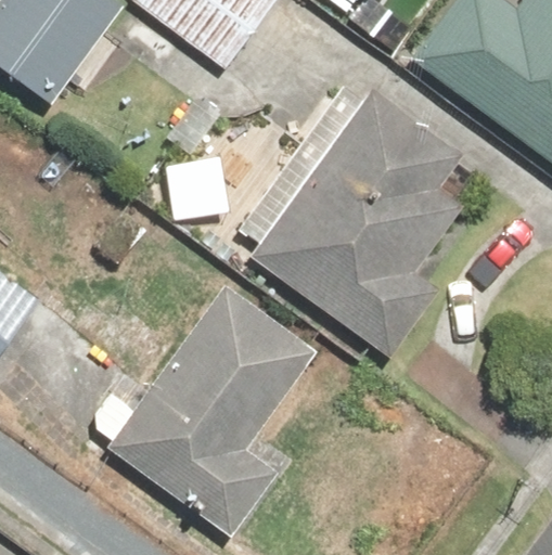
[(97,41),(125,1),(123,0),(0,0),(0,65),(53,102),(68,80),(84,92),(112,52),(97,41)]
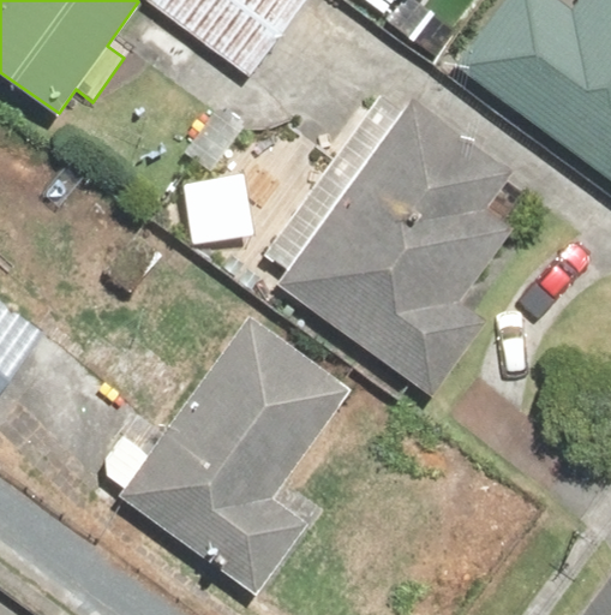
[(147,0),(252,78),(311,0),(147,0)]
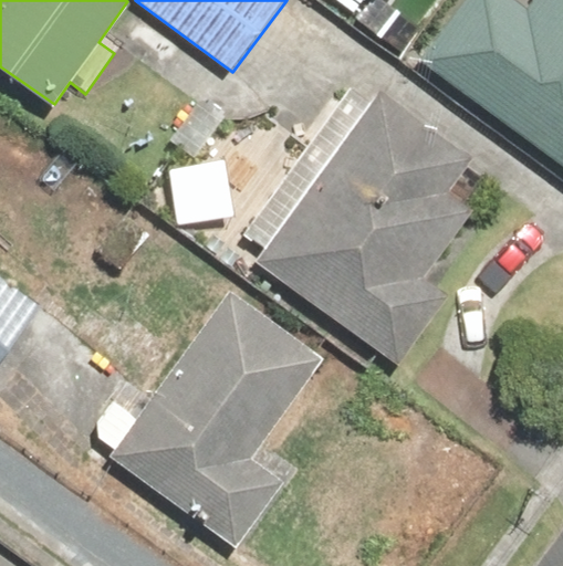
[(562,0),(533,0),(528,8),(517,0),(466,0),(417,63),(562,175),(562,0)]
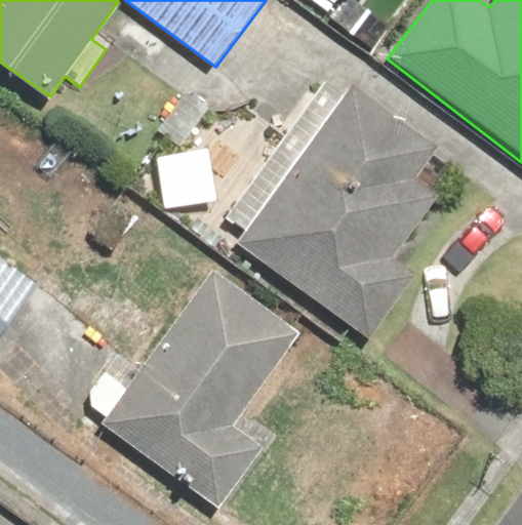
[(244,230),(234,243),(367,340),(414,276),(394,260),(438,200),(414,183),(437,151),(350,87),(343,98),(322,83),(225,216),(244,230)]
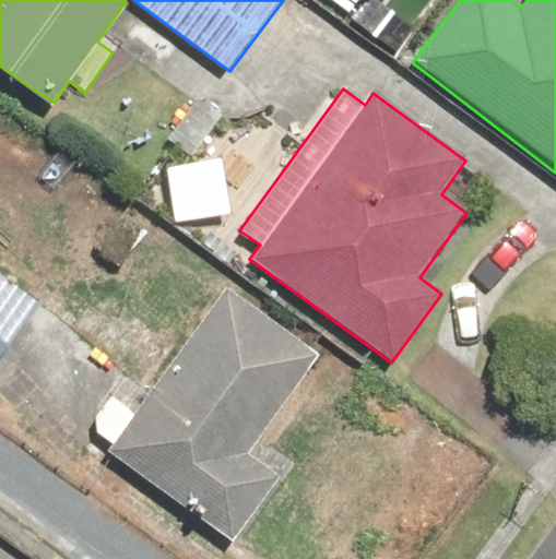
[(232,111),(198,90),(166,139),(199,161),(232,111)]
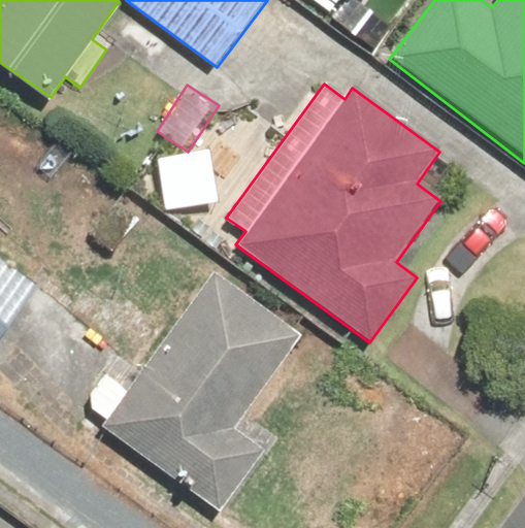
[(210,151),(155,157),(161,209),(217,203),(210,151)]
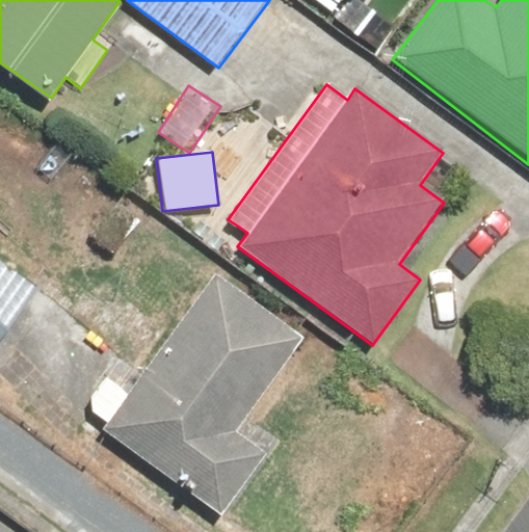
[(0,258),(0,336),(37,287),(0,258)]
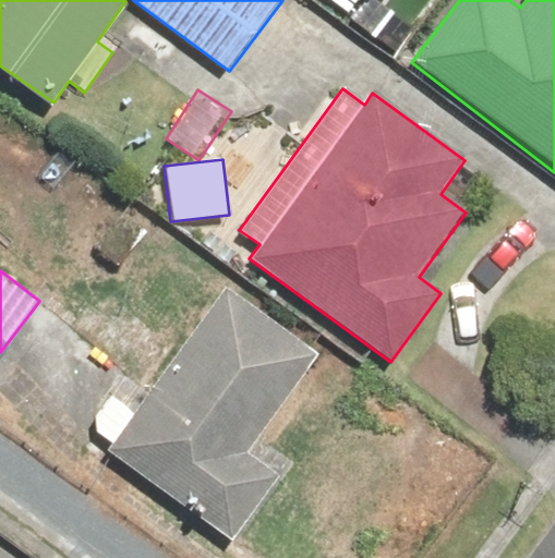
[(317,349),(222,283),(140,405),(115,389),(89,426),(111,440),(104,451),(232,538),(278,472),(248,451),(317,349)]
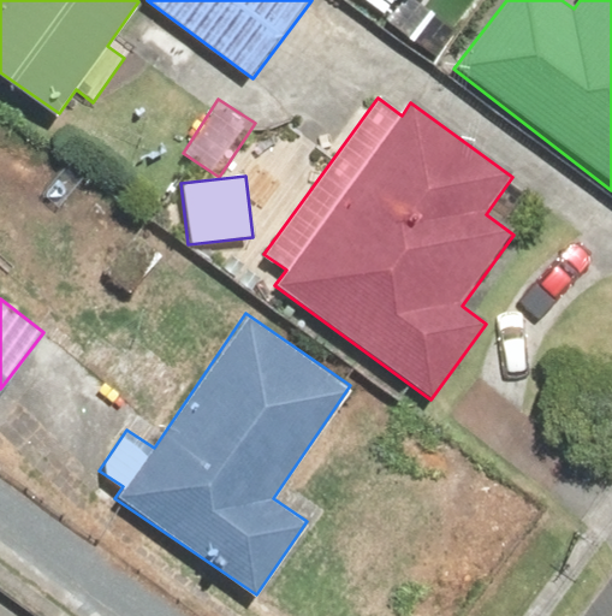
All buildings are outlined.
